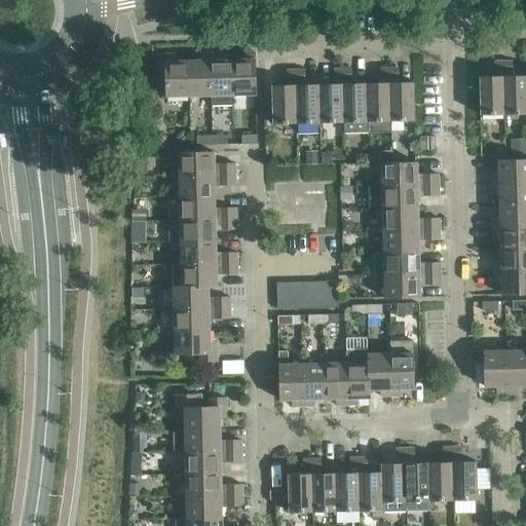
[(243,59),(232,59),(233,95),(257,94),(256,51),(243,52),(243,59)]
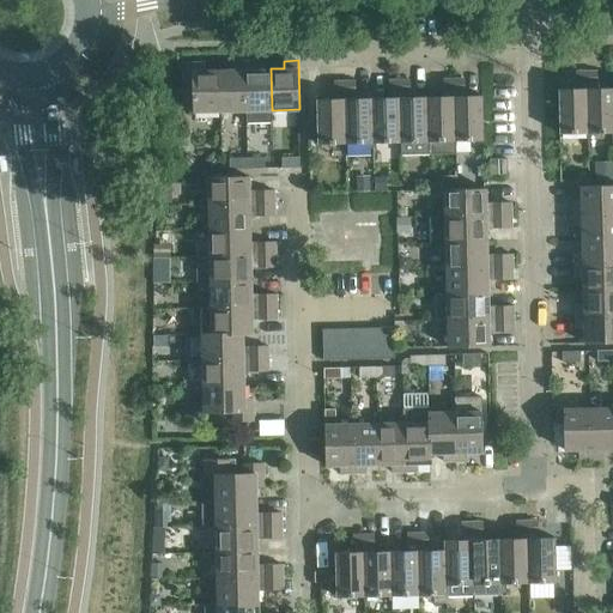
[(232,70),(219,70),(220,111),(246,110),(246,61),(232,62),(232,70)]
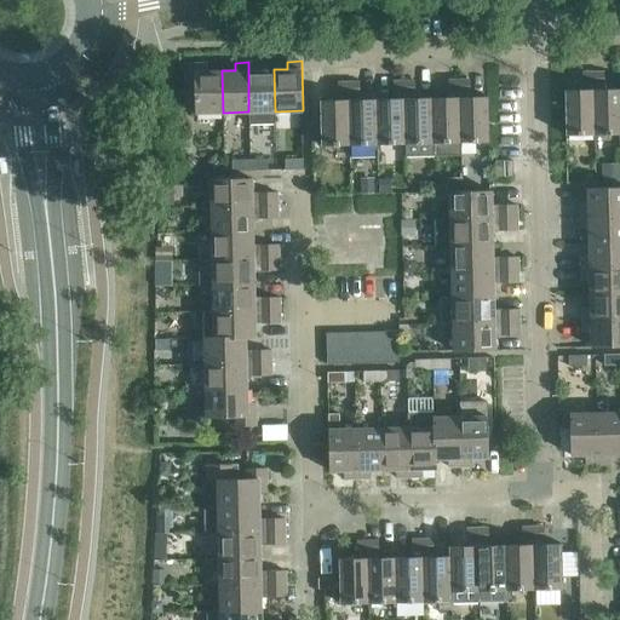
[(260,62),(248,62),(248,112),(275,112),(274,69),(260,70),(260,62)]
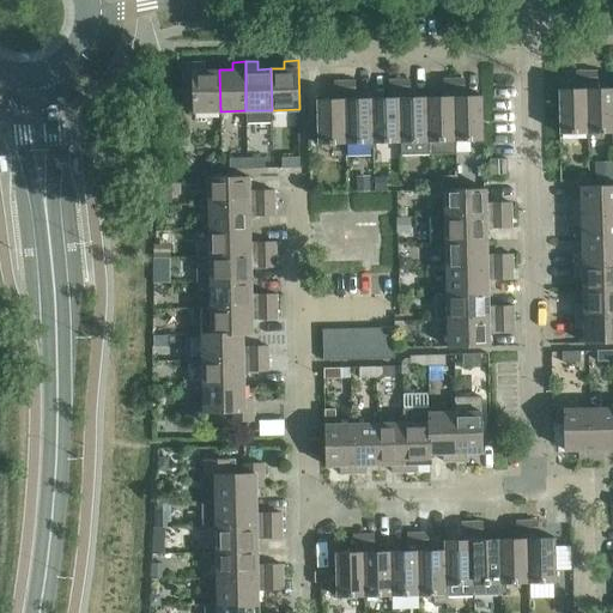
[(220,111),(219,70),(206,71),(206,62),(182,62),(183,83),(193,83),(193,111),(220,111)]
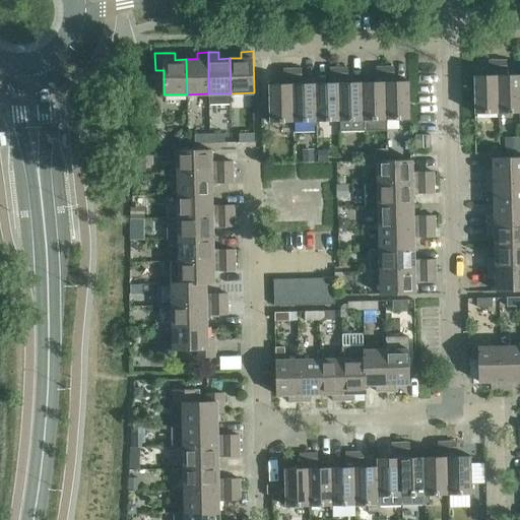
[(507,60),(498,61),(499,113),(519,112),(519,74),(506,74),(506,69),(507,69),(507,60)]
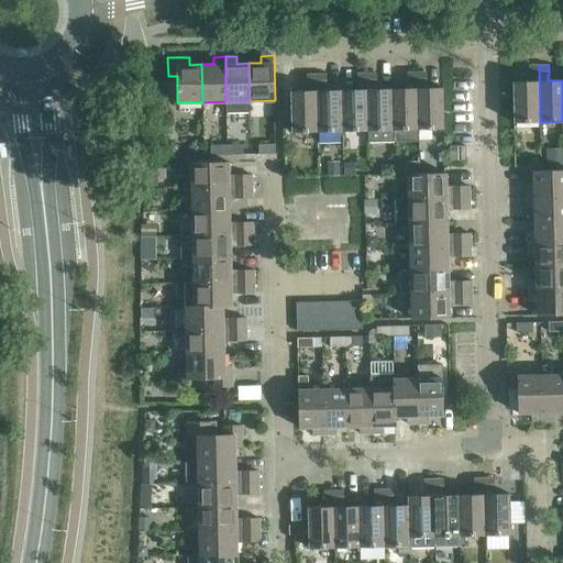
[(540,122),(539,66),(529,66),(530,76),(531,81),(514,81),(514,122),(540,122)]
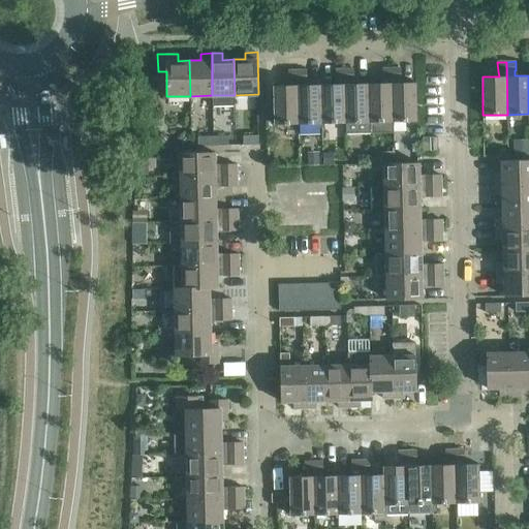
[(383,83),(369,83),(370,131),(394,130),(393,121),(392,68),(382,68),(383,83)]
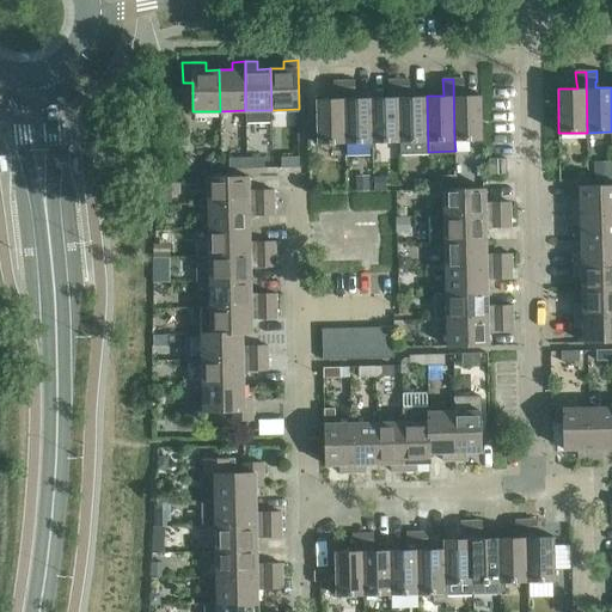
[(464,79),(453,79),(454,140),(483,140),(482,95),(464,96),(464,79)]
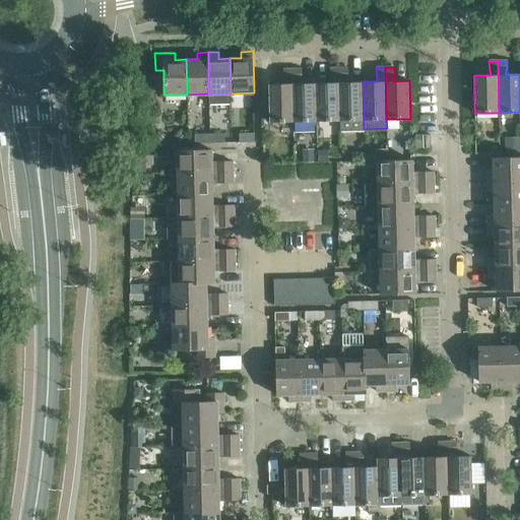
[(317,121),(340,120),(339,68),(330,68),(330,82),(316,83),(317,121)]
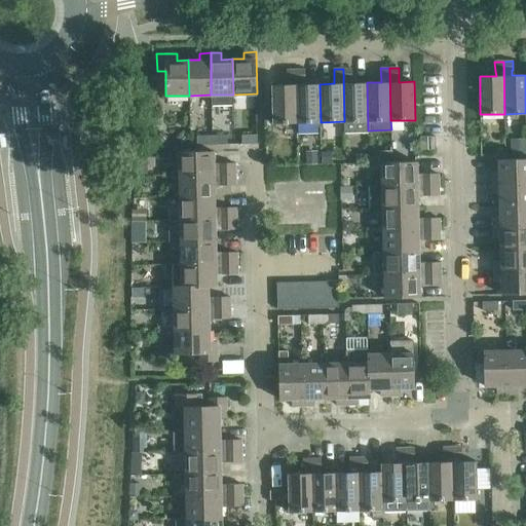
[(343,69),(344,121),(344,133),(368,133),(368,130),(367,82),(352,83),(351,69),(343,69)]
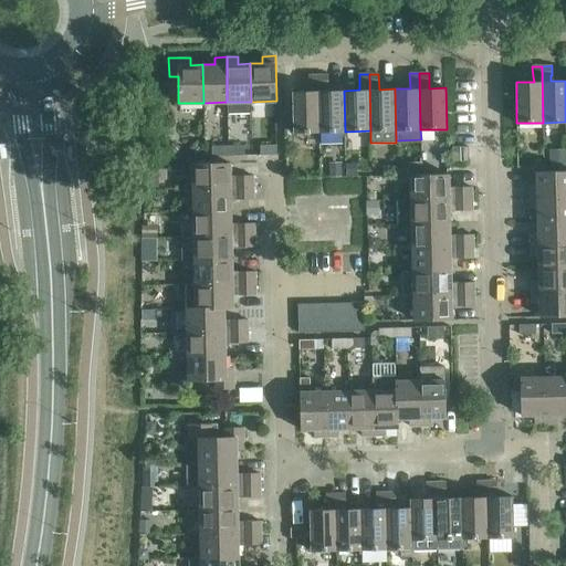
[(293,133),(320,132),(318,75),(308,75),(308,91),(293,92),(293,133)]
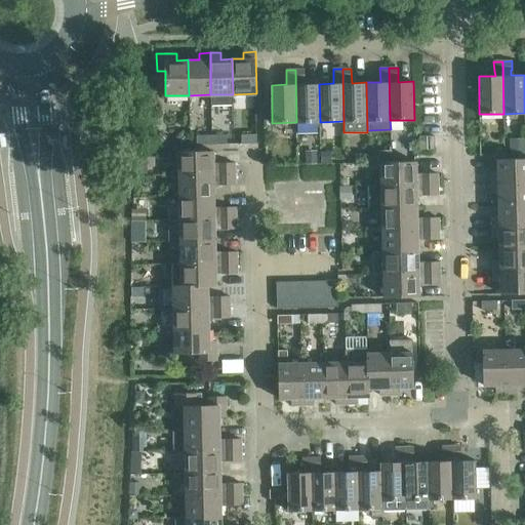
[(296,122),(320,122),(319,84),(305,84),(305,70),(295,70),(296,122)]
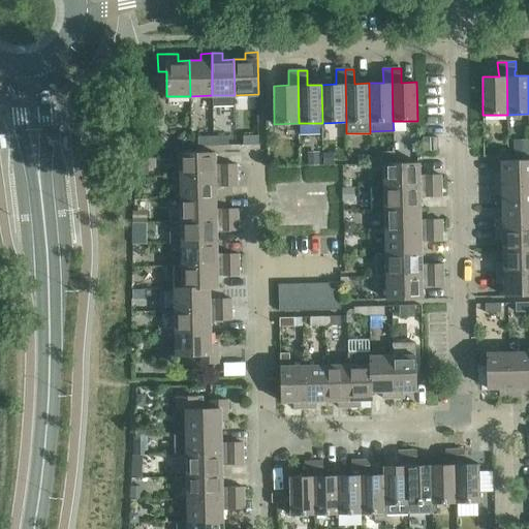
[(214,146),(213,135),(213,130),(198,130),(198,146),(214,146)]
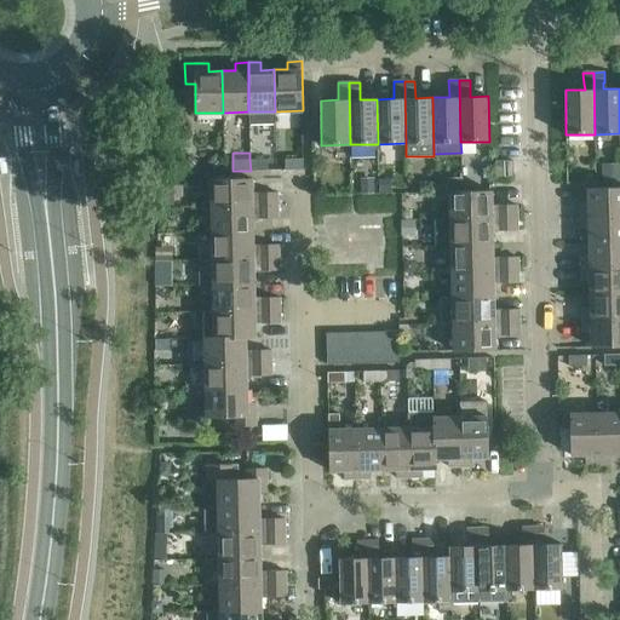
[(191,156),(185,162),(191,170),(197,164),(191,156)]
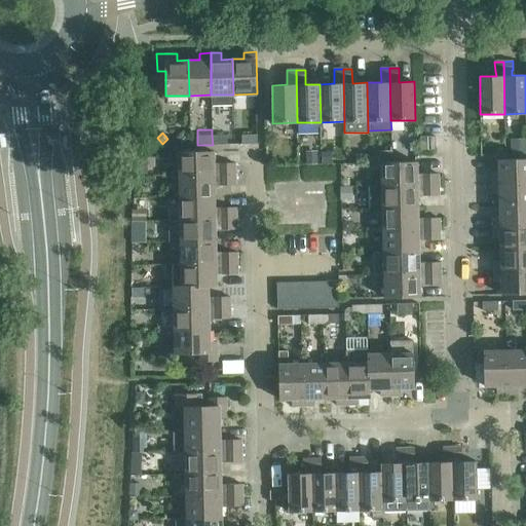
[(227,135),(212,135),(213,145),(227,144),(227,135)]
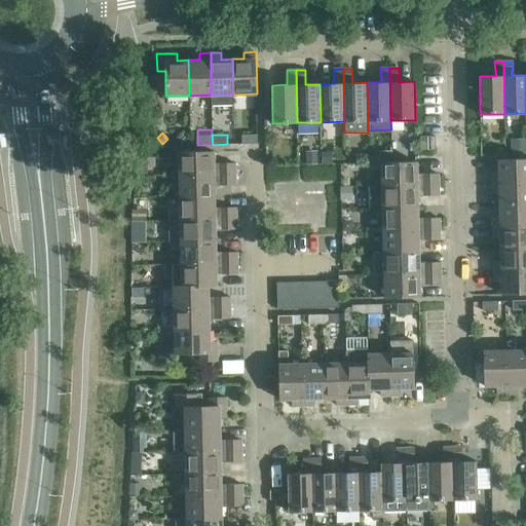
[(242,135),(242,144),(258,143),(257,135),(242,135)]
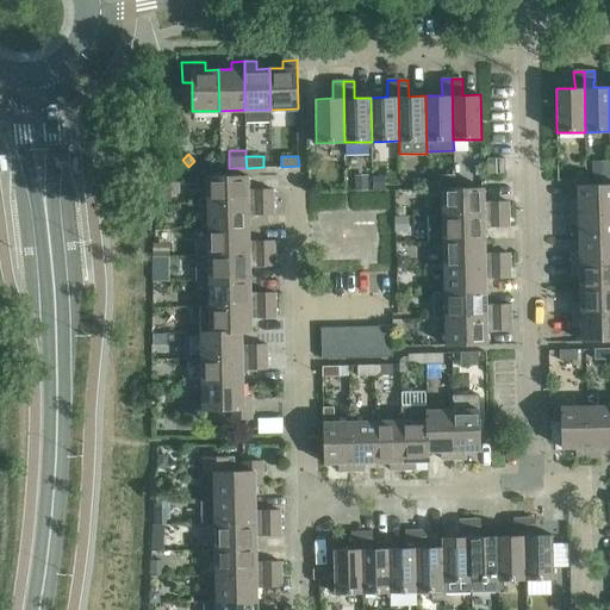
[(505,157),(487,157),(487,174),(505,174),(505,157)]
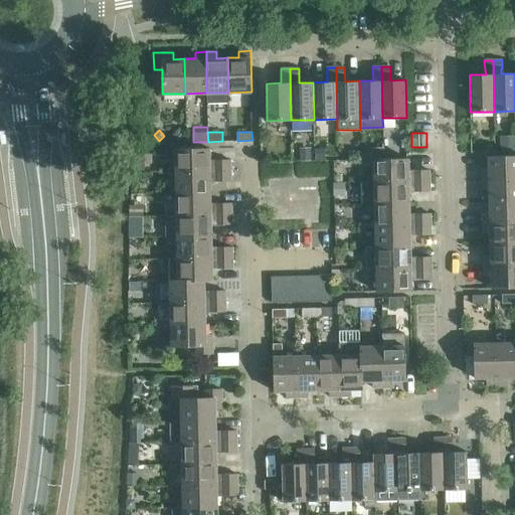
[(514,137),(501,138),(501,151),(514,150),(514,137)]
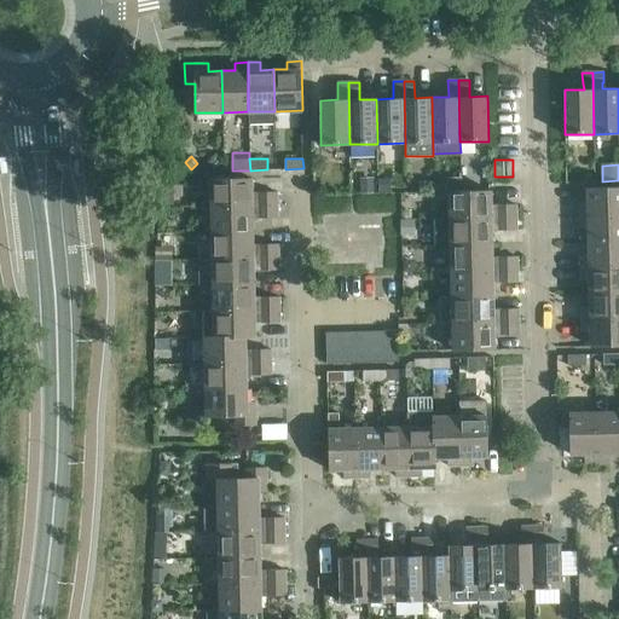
[(210,179),(210,206),(277,204),(277,191),(252,192),(252,178),(210,179)]
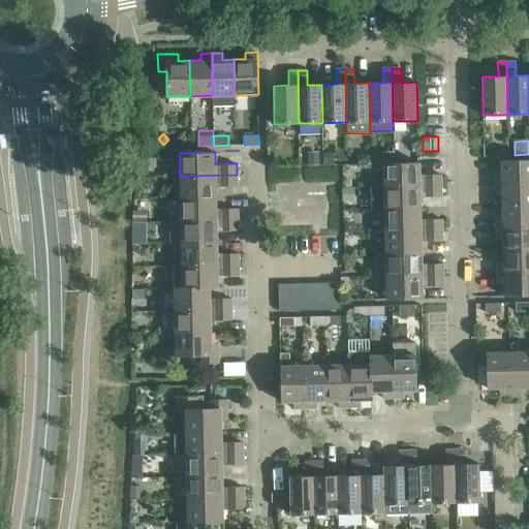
[(394,153),(380,153),(381,163),(383,163),(394,163),(394,153)]
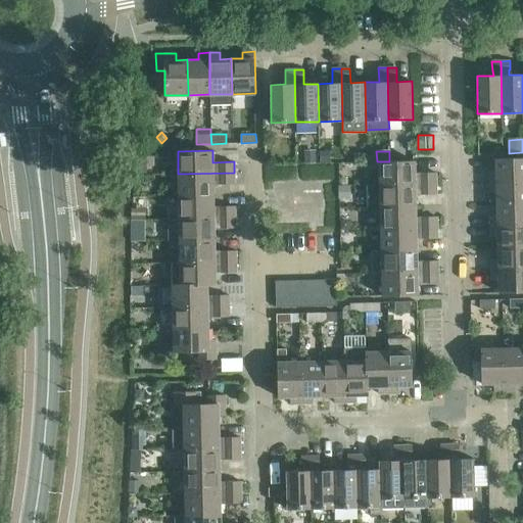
[(489,171),(489,181),(522,180),(522,157),(495,158),(496,171),(489,171)]
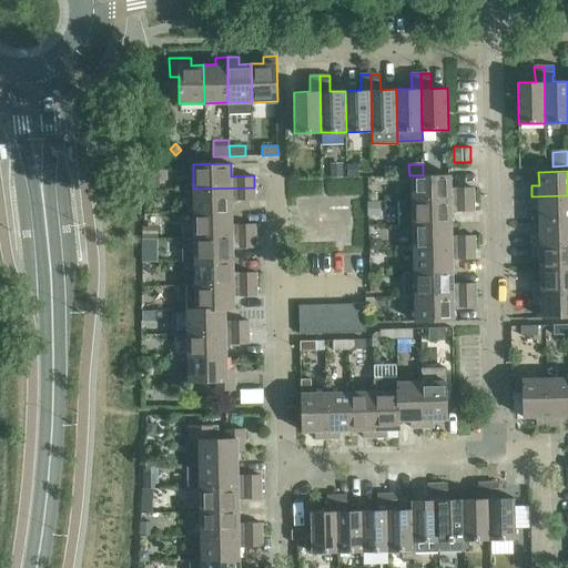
[(412,175),(413,201),(474,199),(474,188),(450,188),(450,174),(423,175),(412,175)]
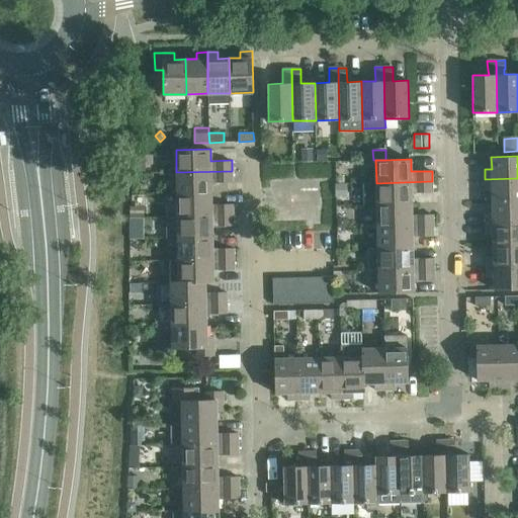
[(176,172),(177,194),(211,193),(211,182),(232,182),(232,171),(176,172)]
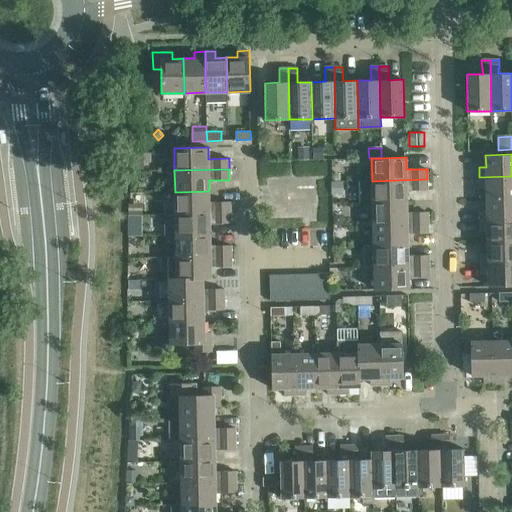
[(486,188),(486,199),(511,198),(511,176),(479,177),(479,188),(486,188)]
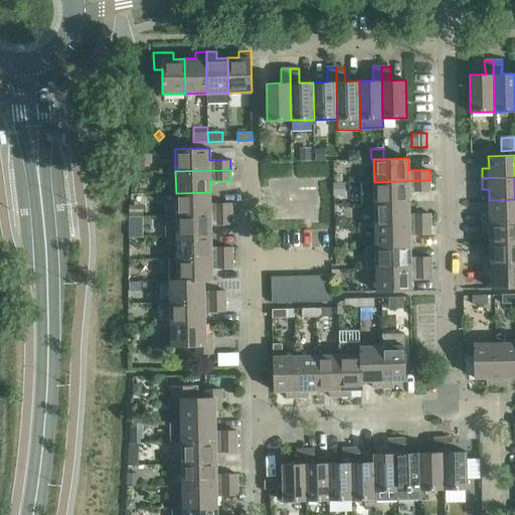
[(374,182),(374,203),(409,202),(409,191),(430,191),(430,180),(374,182)]
